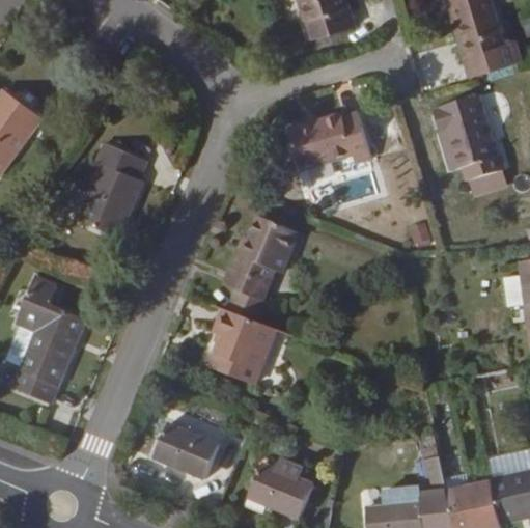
[(298,0),(306,23),(312,21),(318,39),(356,27),(346,0),(298,0)]
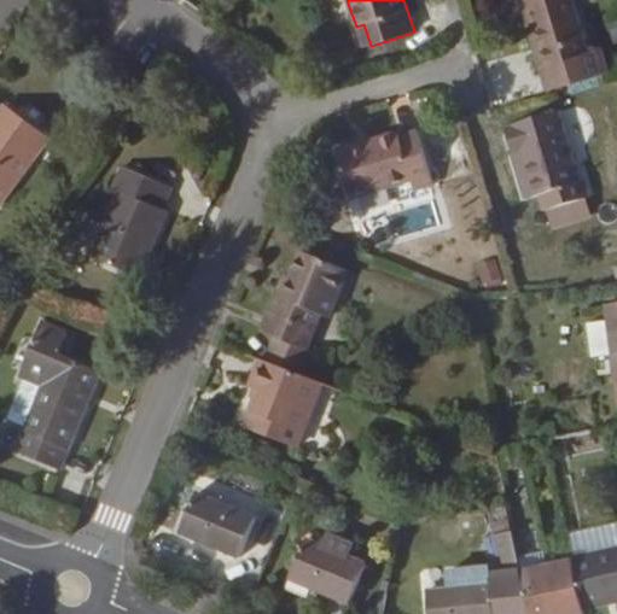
[(543,62),(549,86),(607,69),(600,46),(586,48),(570,0),(525,0),(527,3),(530,15),(522,17),(537,63),(543,62)]
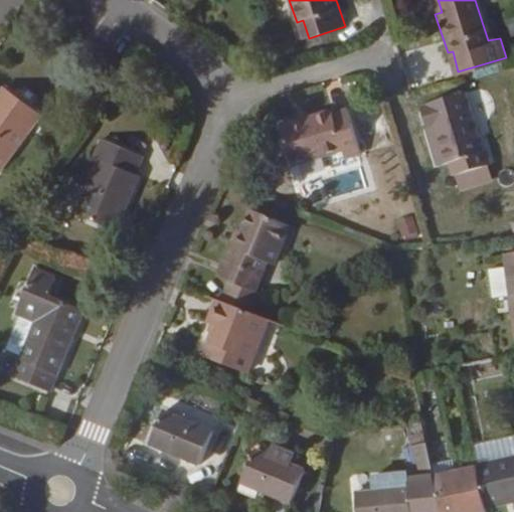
[(442,12),(439,2),(433,5),(435,14),(442,12)]
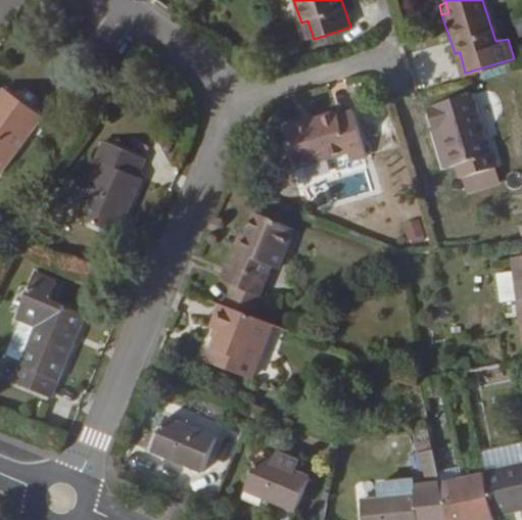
[(307,20),(301,22),(307,41),(314,39),(307,20)]
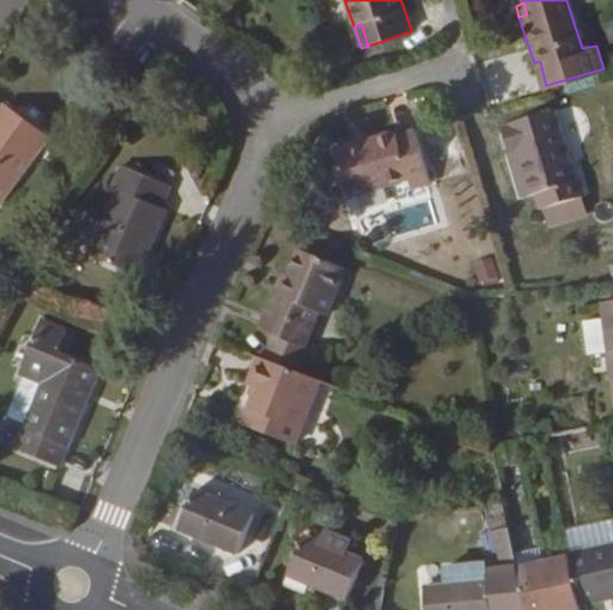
[(534,62),(541,88),(546,85),(540,61),(534,62)]
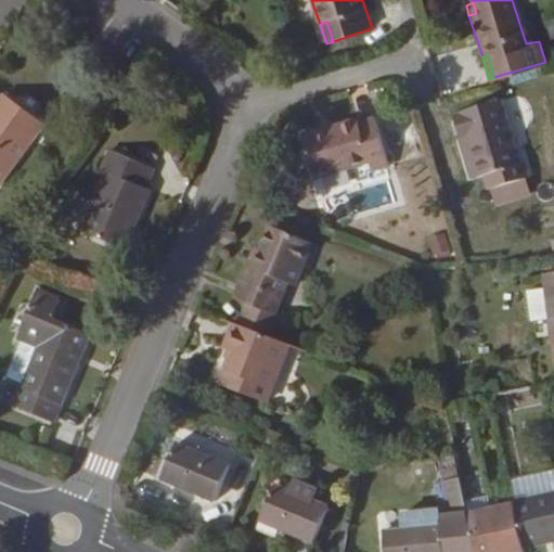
[(0,184),(43,126),(4,97),(0,102),(0,184)]
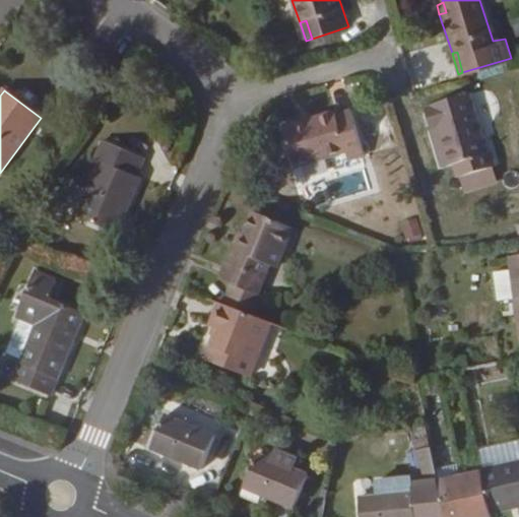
[(485,151),(466,91),(429,104),(430,108),(423,110),(428,128),(436,126),(447,164),(452,162),(457,177),(495,166),(491,150),(485,151)]
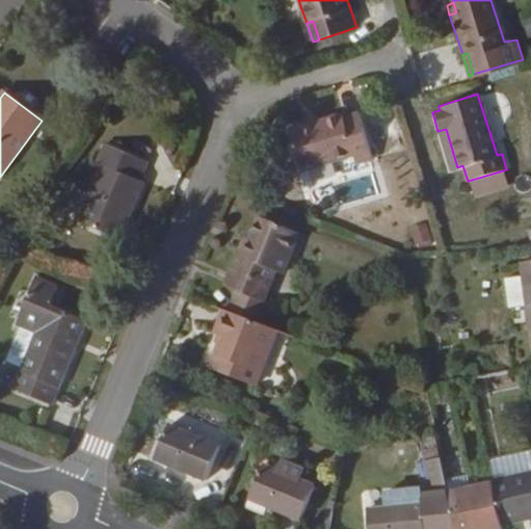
[(370,159),(356,116),(342,121),(340,115),(288,133),(300,173),(350,155),(354,165),(370,159)]
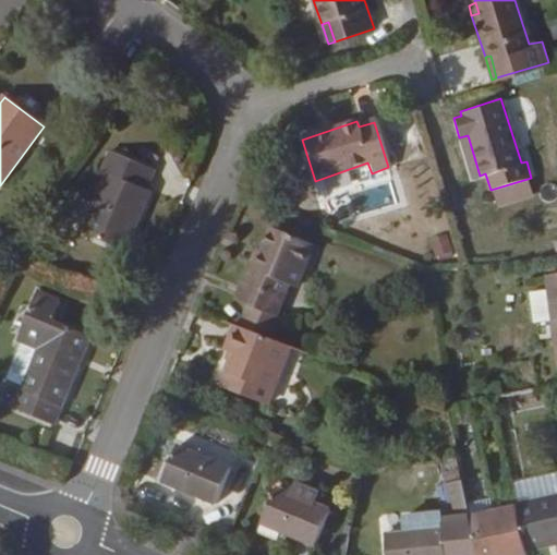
[(144,189),(154,168),(107,151),(99,169),(106,171),(79,232),(122,250),(148,190),(144,189)]
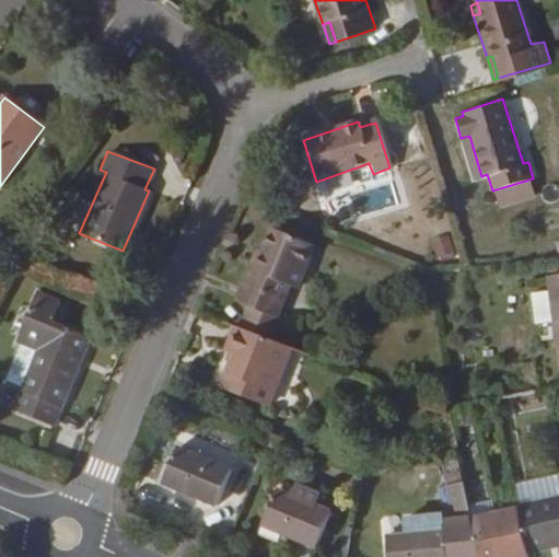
[(239,328),(275,340),(283,317),(276,314),(289,283),(297,286),(313,244),(271,228),(261,253),(249,282),(243,279),(234,300),(248,304),(239,328)]
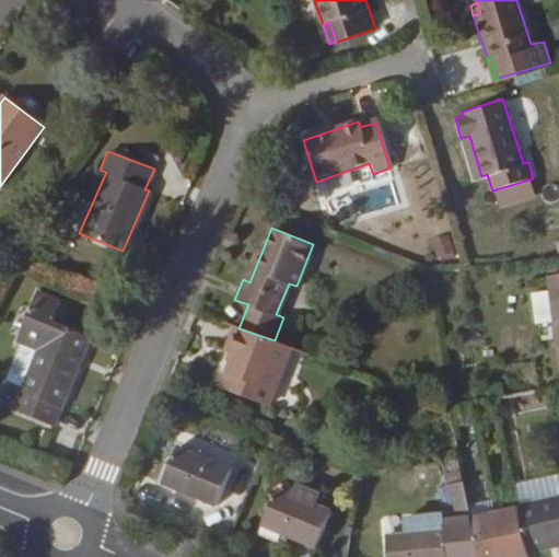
[(438,258),(455,254),(451,232),(433,236),(438,258)]
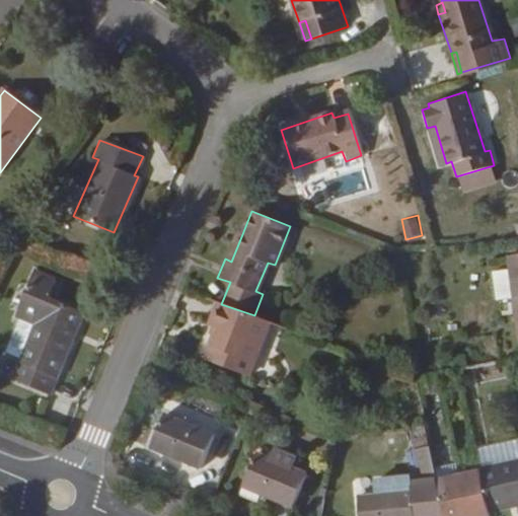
[(231,262),(242,234),(235,231),(225,259),(231,262)]
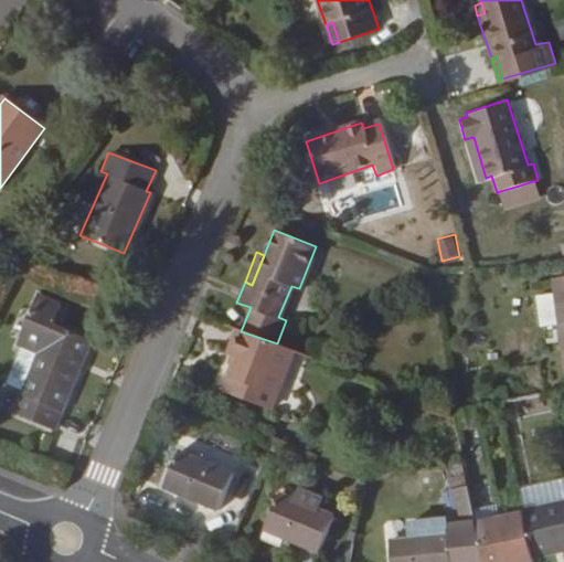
[(563,274),(554,276),(563,328),(563,274)]
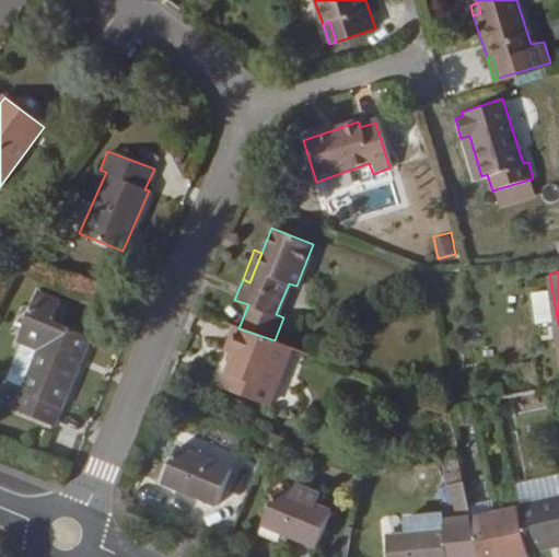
[(548,289),(534,289),(534,318),(548,318),(548,289)]
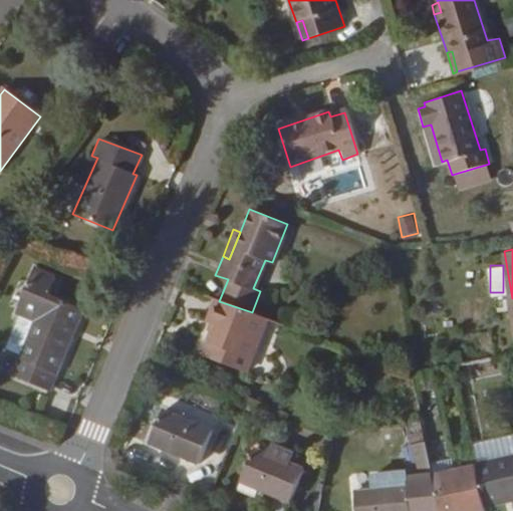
[(15,312),(18,313),(36,321),(23,355),(14,376),(49,391),(81,309),(46,294),(52,278),(32,269),(15,312)]
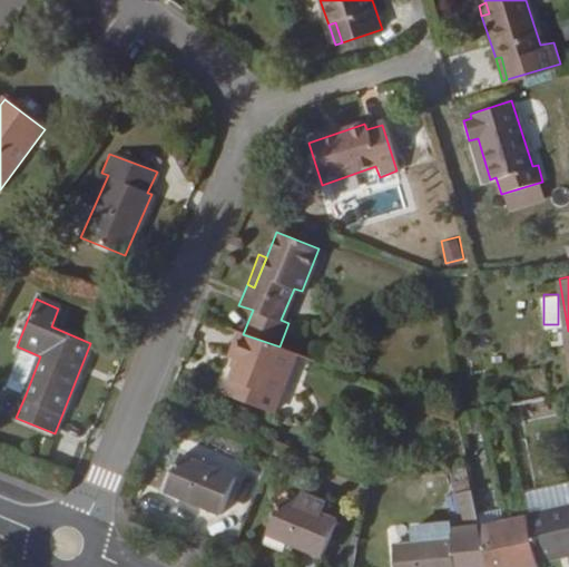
[(272,412),(294,352),(280,346),(243,334),(239,332),(229,359),(232,359),(237,360),(235,369),(225,393),(272,412)]
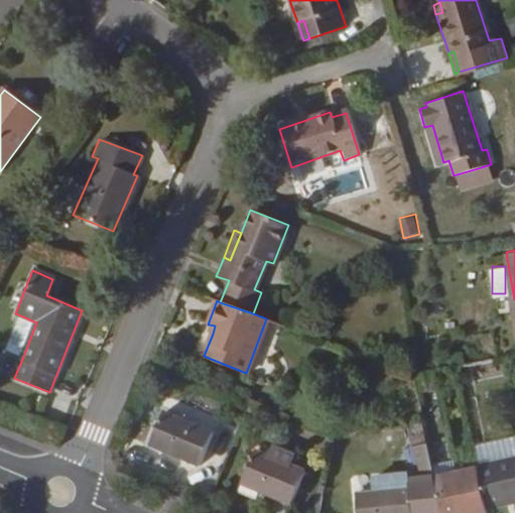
[(36,323),(18,314),(6,350),(23,357),(36,323)]
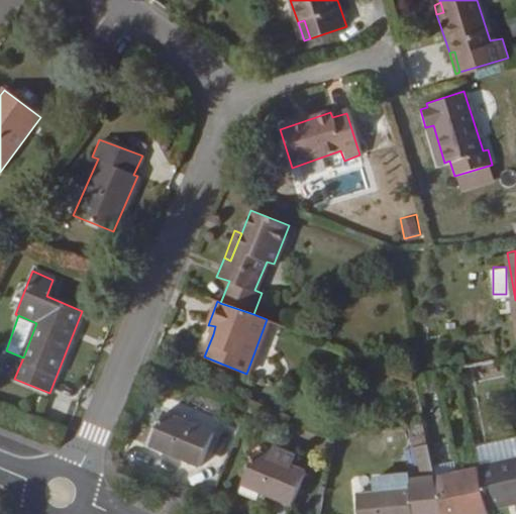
[(199,466),(211,433),(163,413),(149,444),(199,466)]
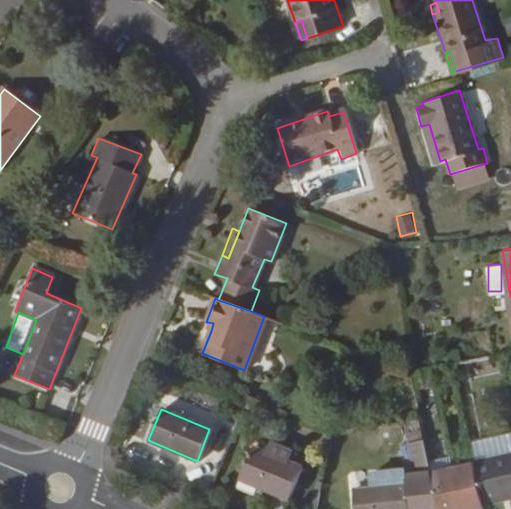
[(421,508),(436,507),(428,471),(421,437),(405,440),(412,472),(402,474),(402,479),(351,490),(353,508),(421,508)]
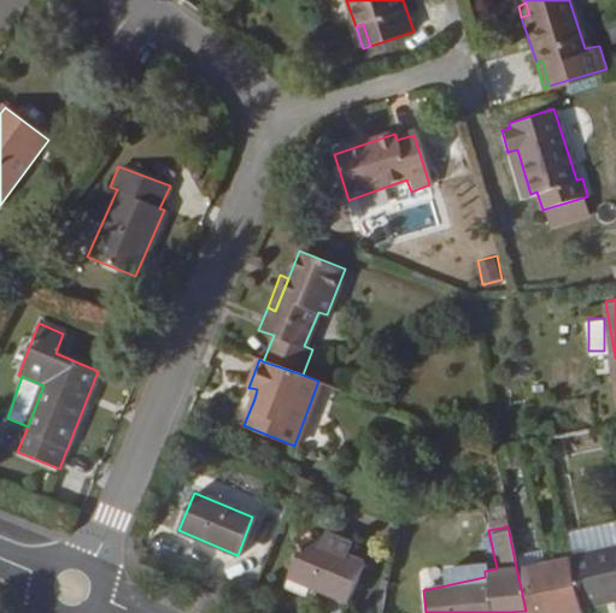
[(347,601),(363,563),(346,556),(350,546),(323,534),(318,546),(304,538),(288,576),(347,601)]
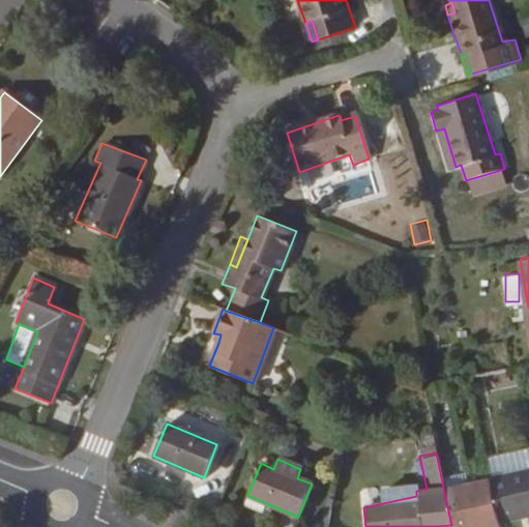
[(528,465),(490,474),(490,477),(498,510),(528,504),(528,465)]
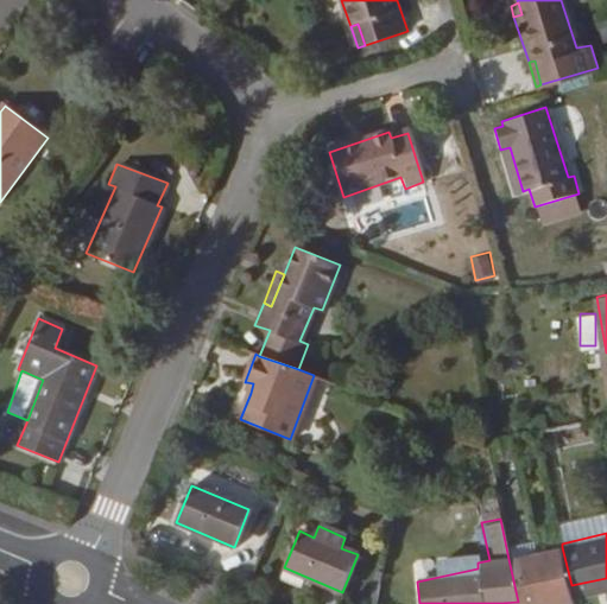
[(562,547),(509,559),(518,602),(518,603),(561,603),(574,601),(573,593),(571,585),(562,547)]
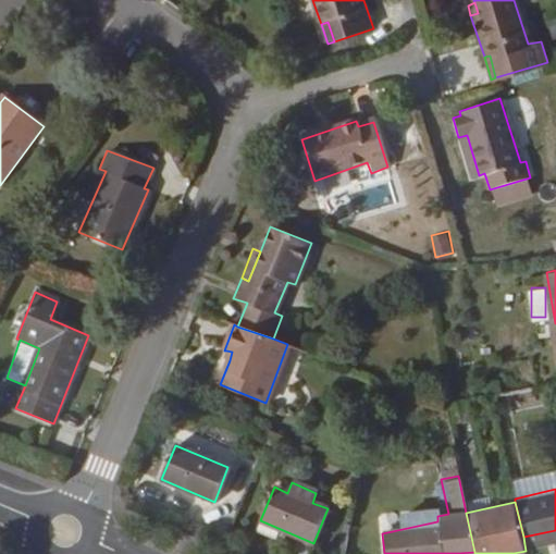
[(523,537),(524,544),(555,538),(555,530),(523,537)]
